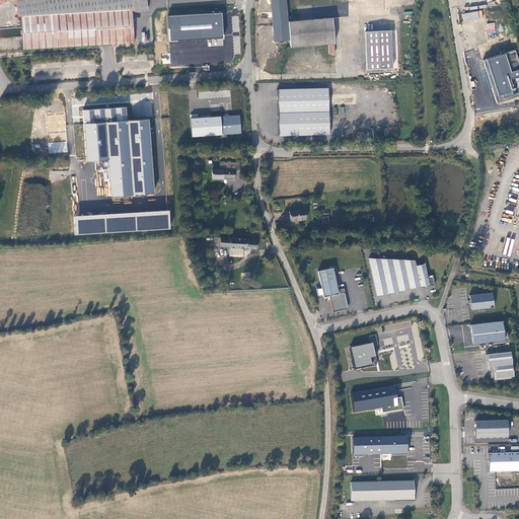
[(0,0),(0,2),(15,0),(17,16),(20,16),(22,49),(134,43),(132,10),(148,8),(146,0),(0,0)]
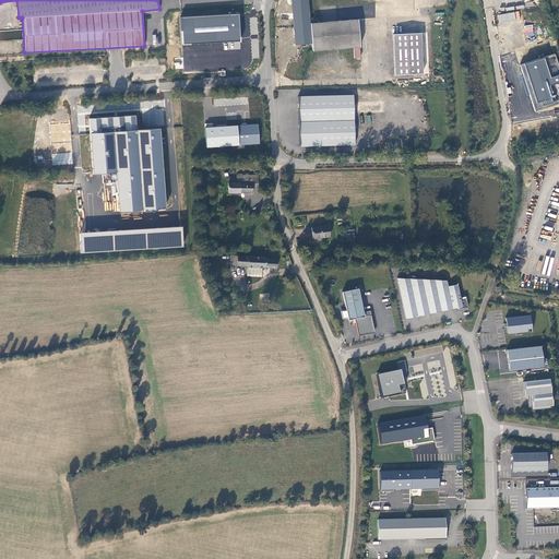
[(498,15),(499,23),(516,20),(514,12),(498,15)]
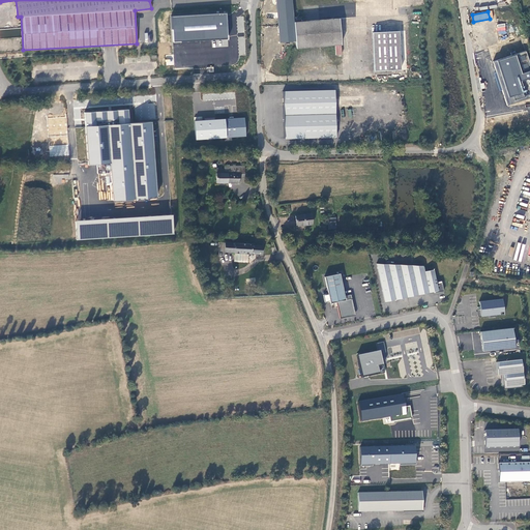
[(217,30),(227,29),(226,12),(215,12),(216,30),(217,30)]
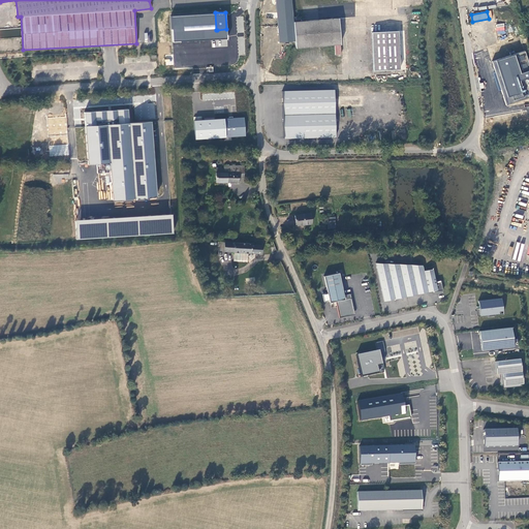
[(340,44),(338,19),(293,22),(296,48),(340,44)]
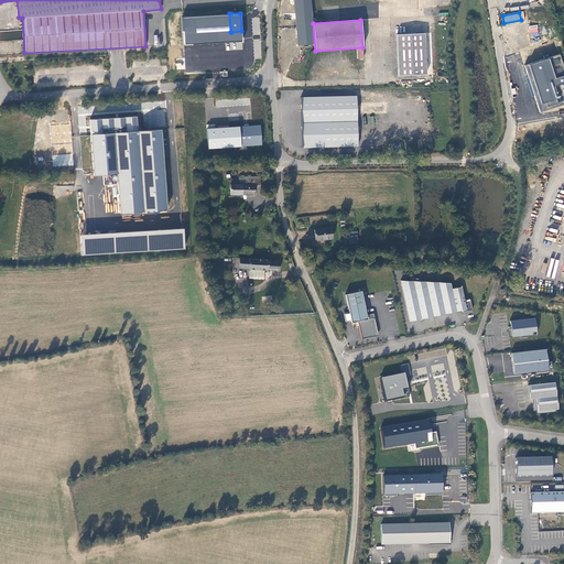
[(530,36),(539,35),(538,24),(529,26),(530,36)]
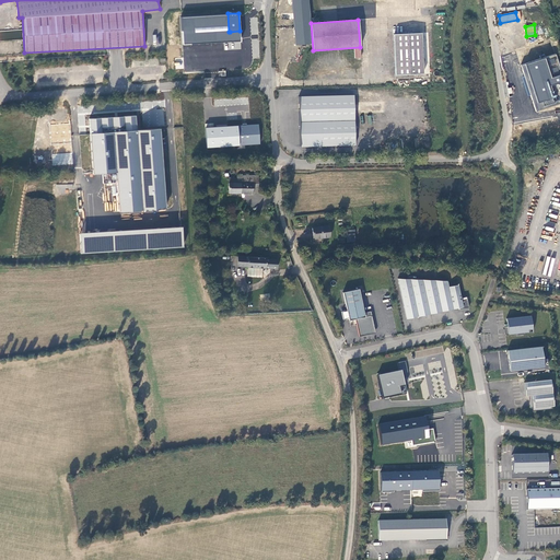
[(9,31),(0,31),(0,41),(10,39),(9,31)]
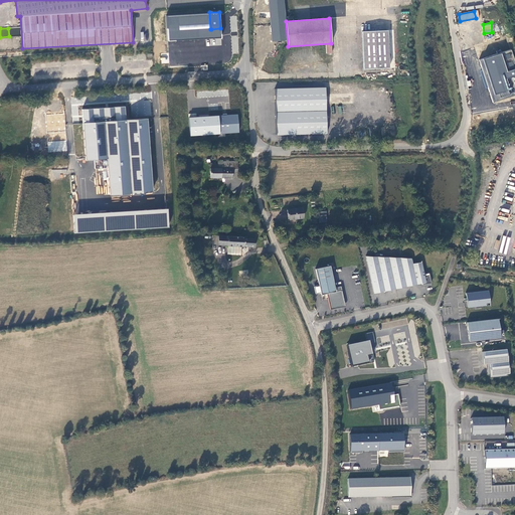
[(364,69),(389,67),(387,30),(362,31),(364,69)]
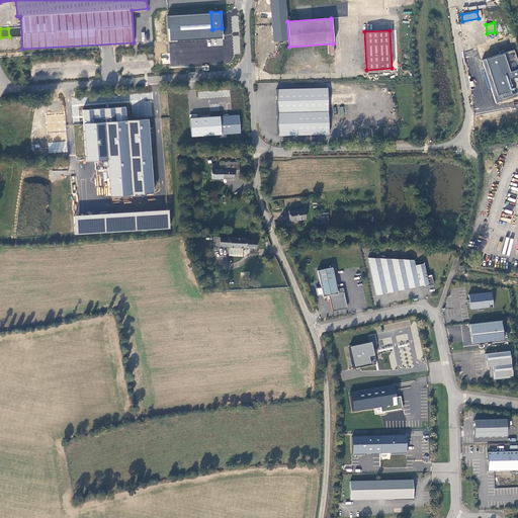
[(468,80),(477,114),(514,106),(512,98),(517,96),(517,56),(517,51),(482,59),(485,72),(486,72),(491,93),(482,95),(478,78),(468,80)]
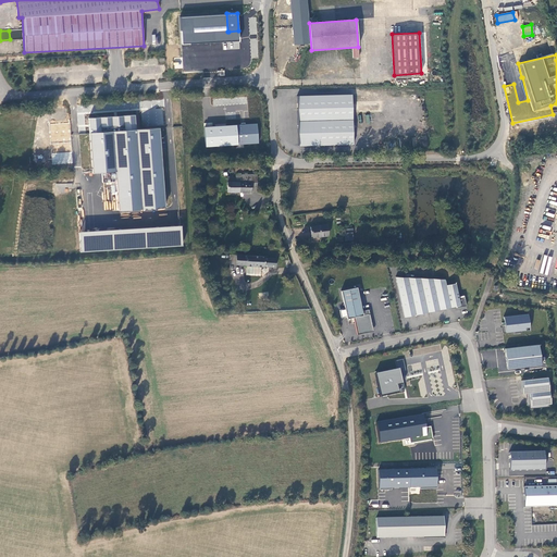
[(353,144),(351,95),(297,96),(298,146),(353,144)]
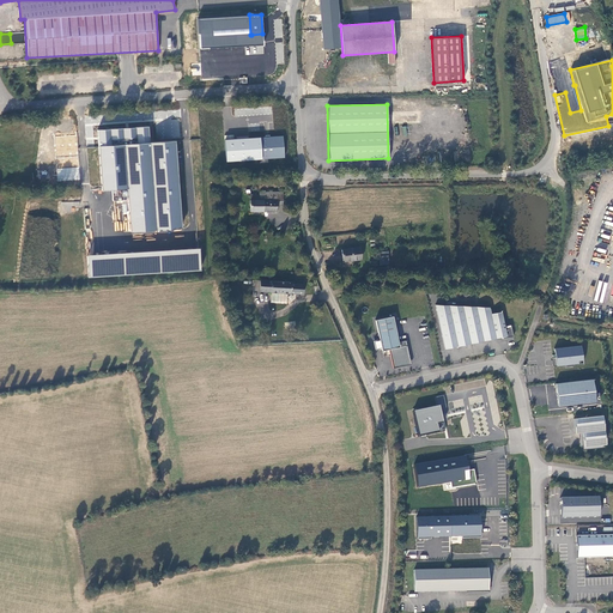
[(178,119),(155,121),(157,140),(181,138),(178,119)]
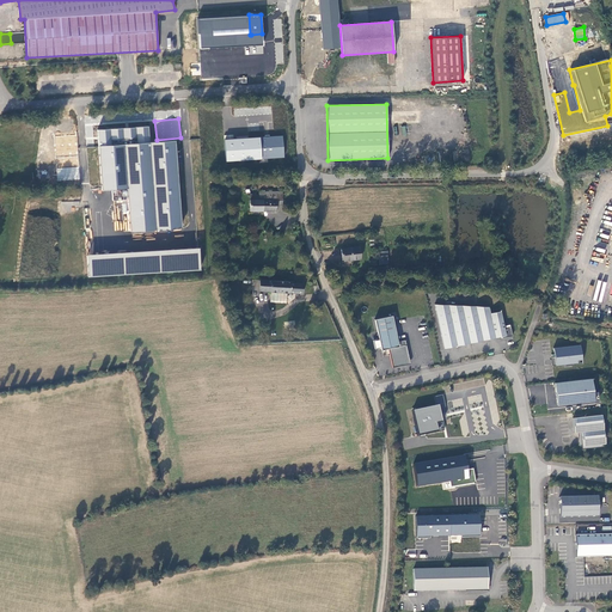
[(182,230),(177,141),(151,142),(150,127),(98,129),(102,191),(128,189),(130,233),(182,230)]
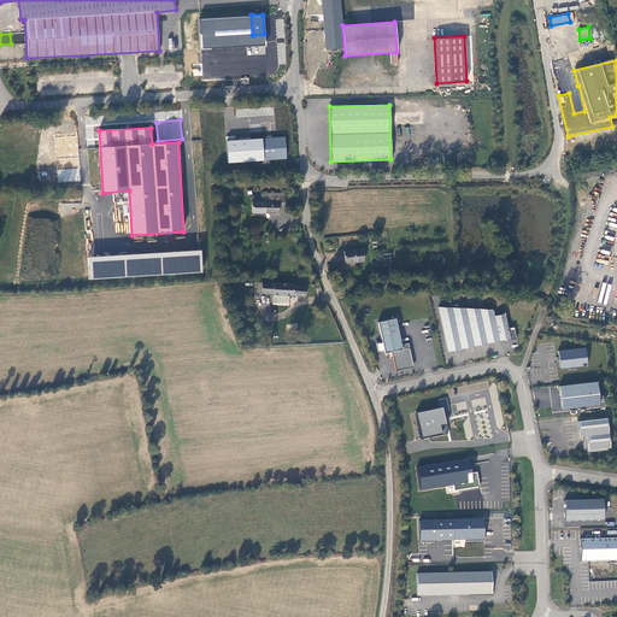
[(76,136),(56,137),(57,158),(77,157),(76,136)]
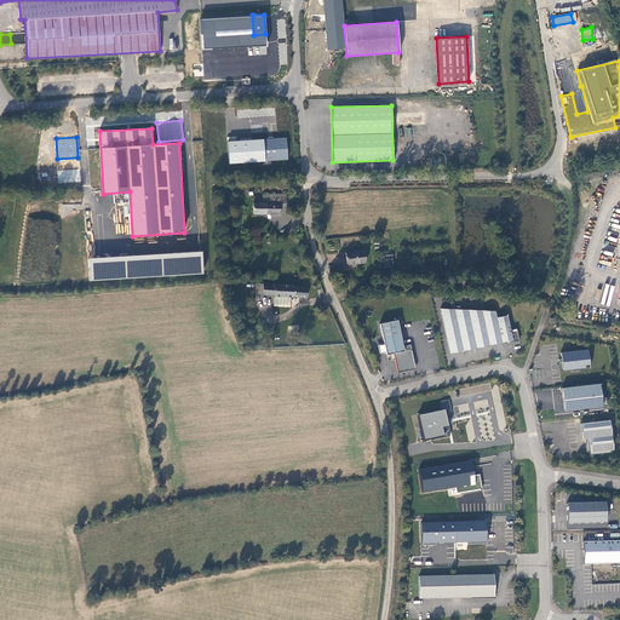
[(229,164),(288,161),(287,138),(228,141),(229,164)]
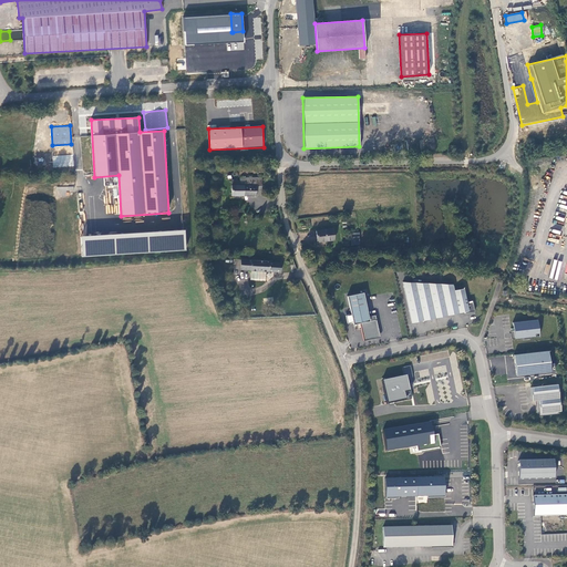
[(62,150),(62,145),(54,146),(55,154),(72,153),(71,144),(66,145),(66,148),(62,150)]
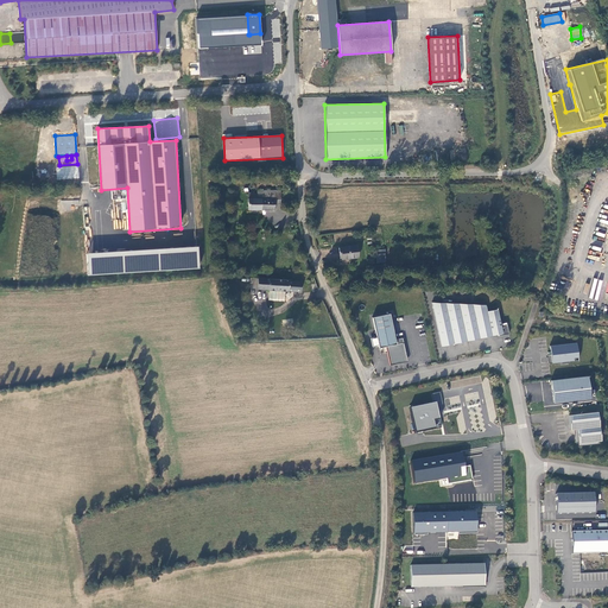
[(56,166),(56,178),(78,179),(78,168),(56,166)]
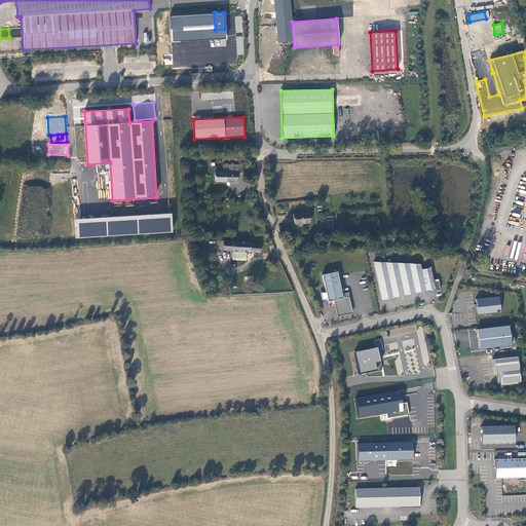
[(242,176),(242,164),(223,164),(223,167),(215,167),(215,181),(237,181),(237,176),(242,176)]
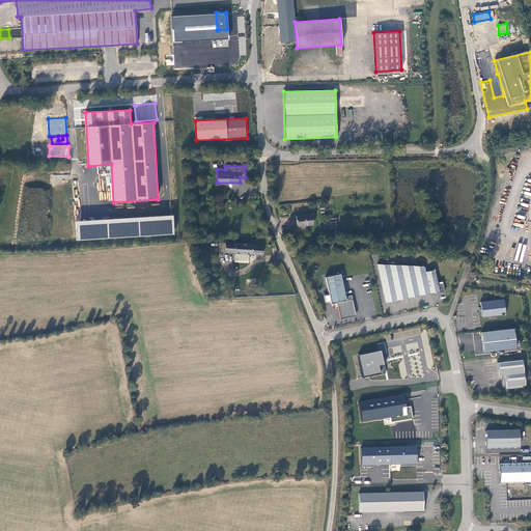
[(313,224),(311,214),(296,216),(297,226),(313,224)]
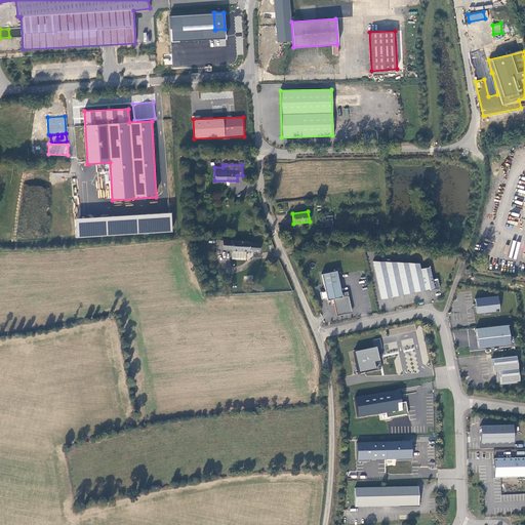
[(76,236),(172,233),(172,214),(75,217),(76,236)]
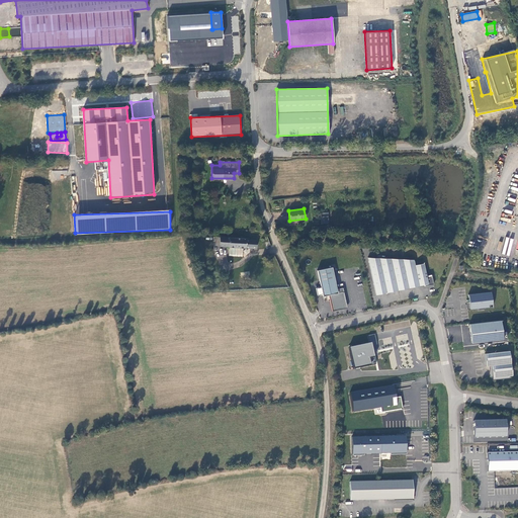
[(484,229),(482,233),(494,236),(493,239),(497,240),(498,238),(503,239),(504,235),(484,229)]
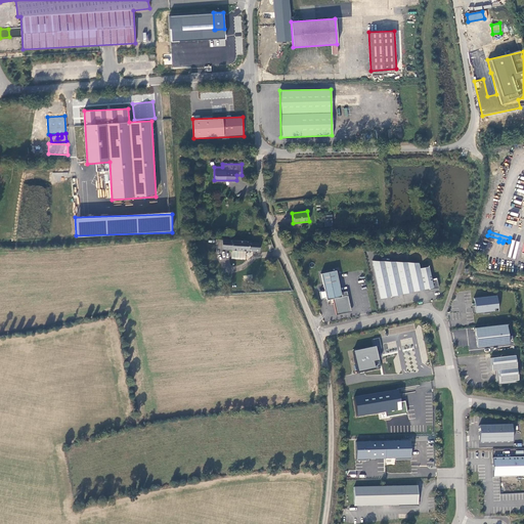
[(249,241),(222,239),(222,250),(232,249),(247,250),(259,251),(260,243),(249,242),(249,241)]
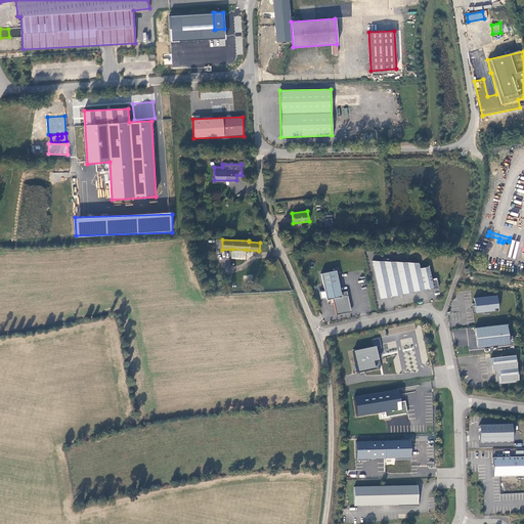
[(246,259),(247,250),(232,249),(232,259),(246,259)]
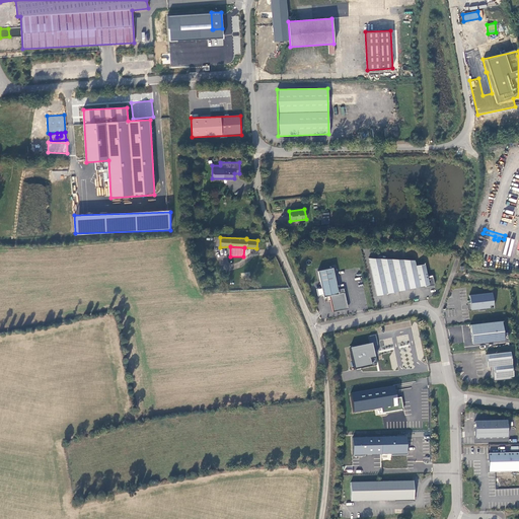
[(415,261),(369,260),(377,296),(420,287),(416,267),(415,261)]
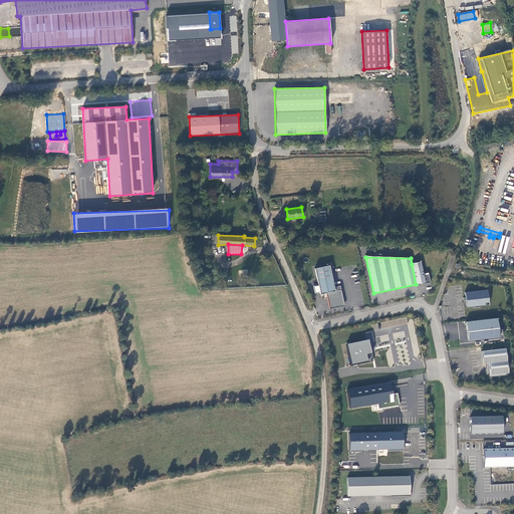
[(420,262),(412,264),(416,284),(422,283),(425,282),(425,284),(430,283),(428,273),(423,274),(420,262)]
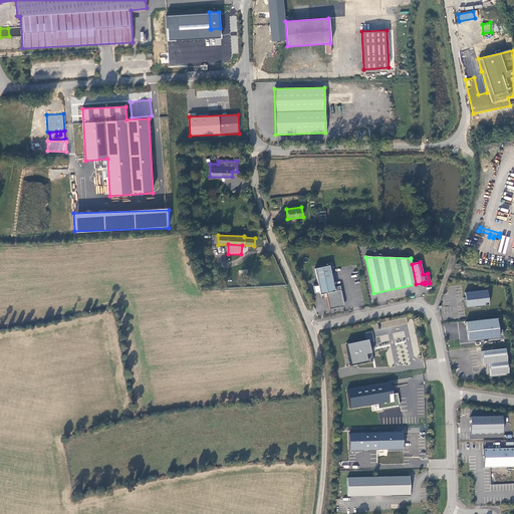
[(330,266),(315,269),(319,286),(314,287),(315,294),(320,293),(321,295),(327,294),(328,298),(330,310),(345,307),(341,290),(335,292),(334,288),(330,269),(330,266)]
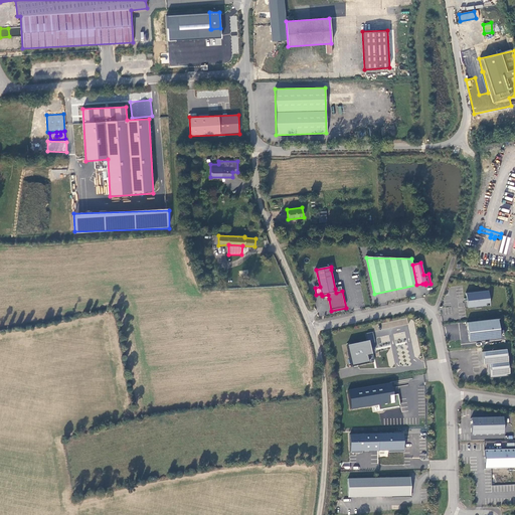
[(487,291),(465,293),(466,301),(464,301),(465,308),(489,305),(487,291)]
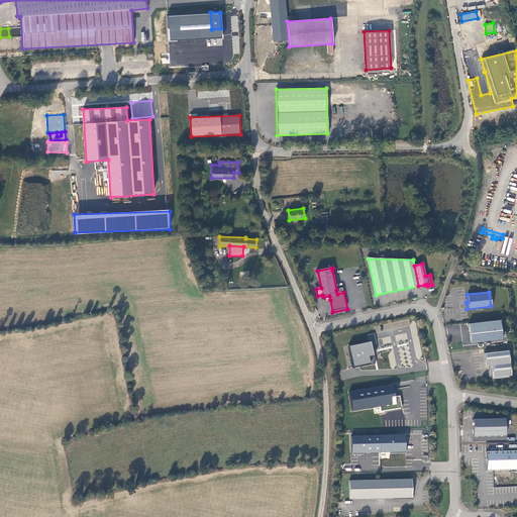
[(468,323),(470,342),(501,338),(501,331),(499,320),(468,323)]
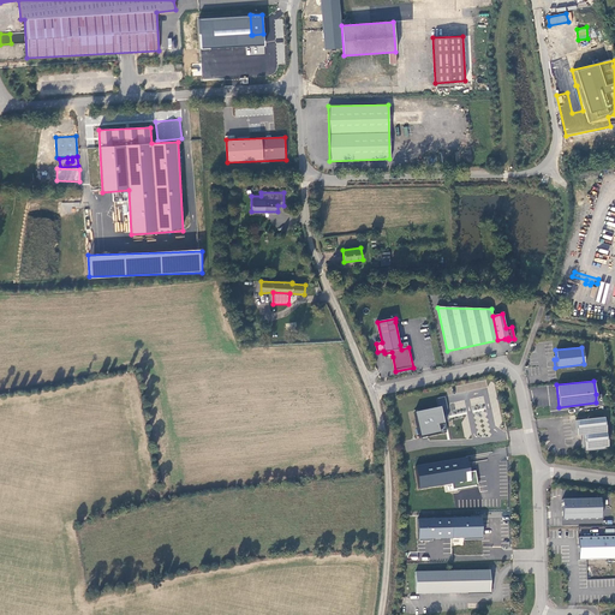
[(440,407),(413,413),(419,439),(446,434),(440,407)]
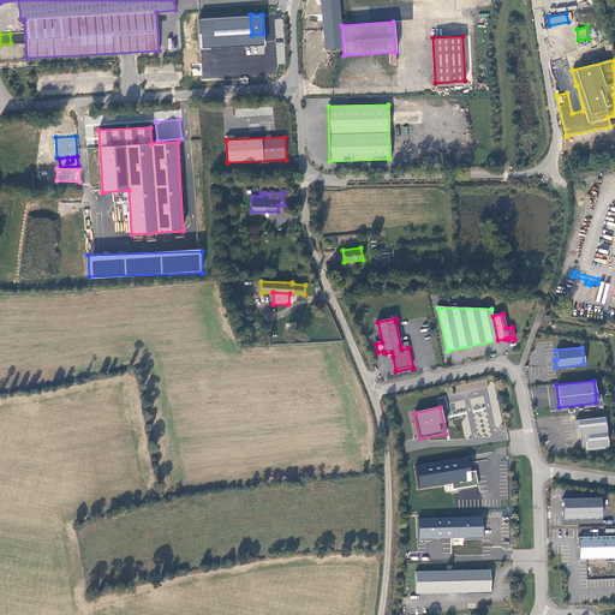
[(604,417),(575,421),(577,435),(580,435),(583,435),(584,447),(584,452),(604,449),(604,447),(608,446),(604,417)]
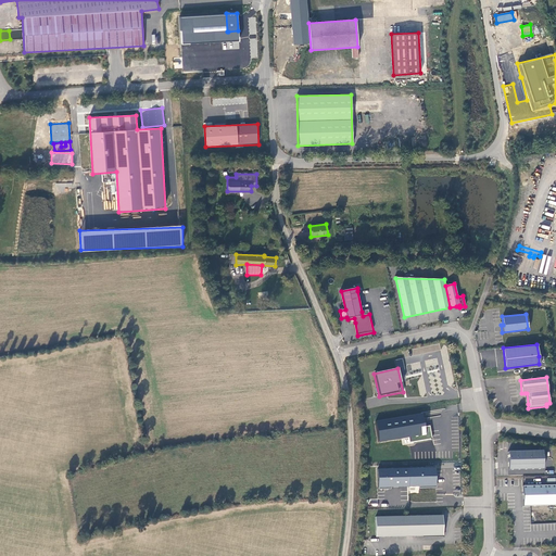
[(421,414),(375,422),(378,442),(408,437),(409,443),(431,440),(429,427),(424,427),(421,414)]
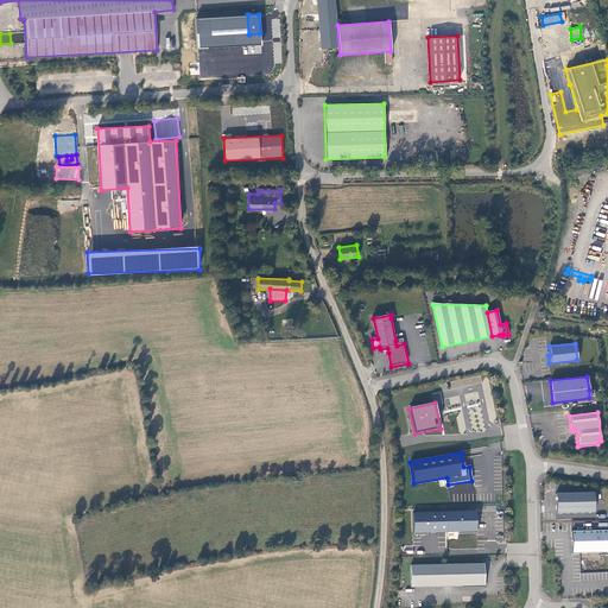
[(593,494),(556,494),(556,514),(594,513),(593,494)]
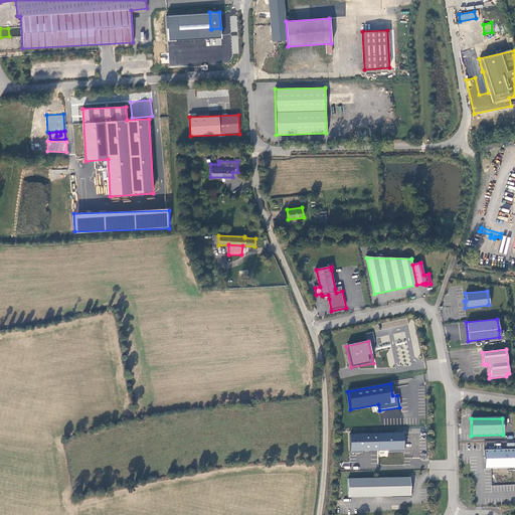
[(403,435),(349,436),(350,453),(402,452),(403,435)]
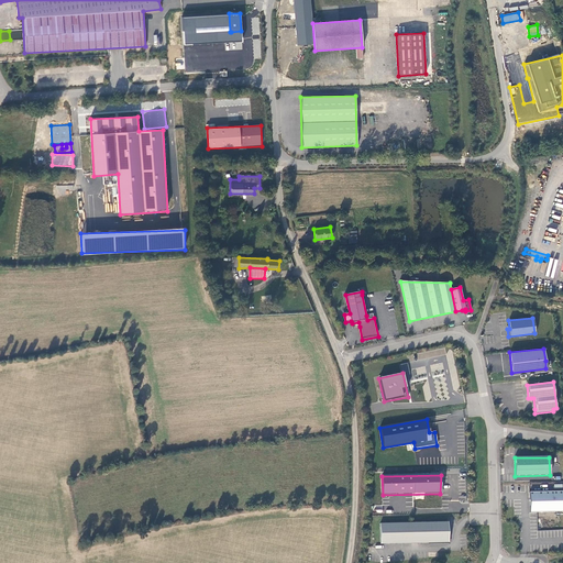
[(562,492),(529,493),(530,514),(537,514),(547,512),(555,512),(562,511),(562,492)]
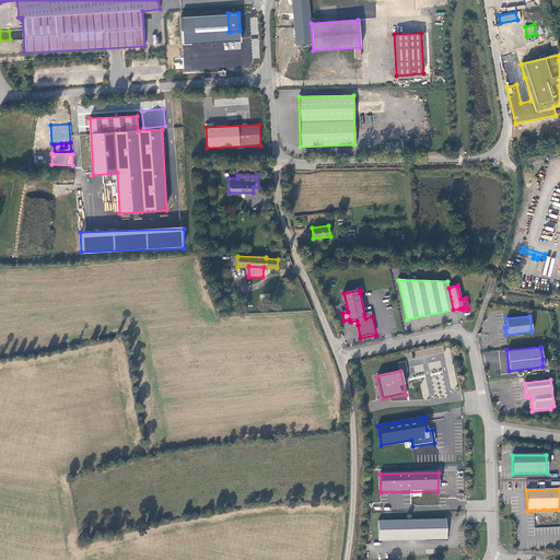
[(445,520),(377,522),(378,541),(446,540),(445,520)]
